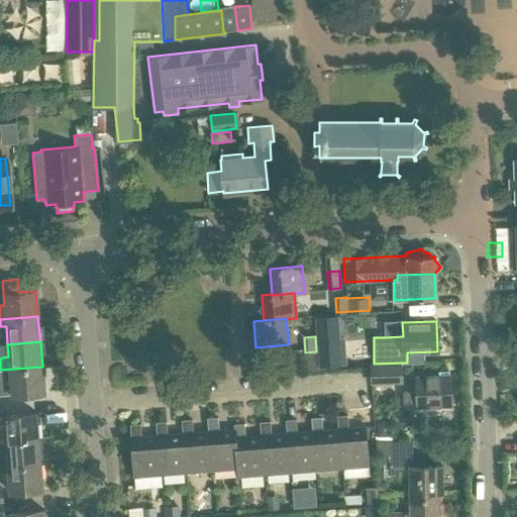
[(316,353),(306,353),(307,371),(317,371),(316,353)]
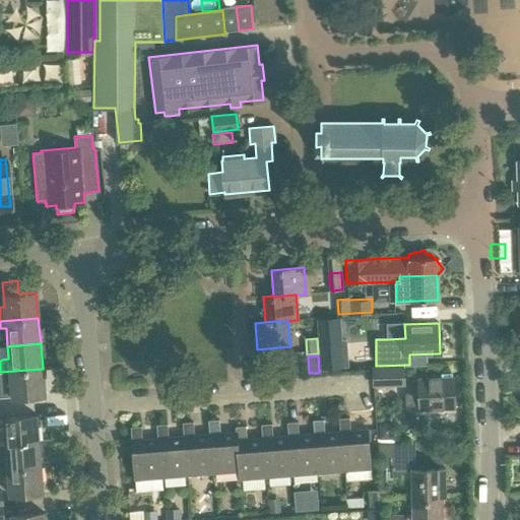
[(403,366),(373,367),(373,385),(403,384),(403,366)]
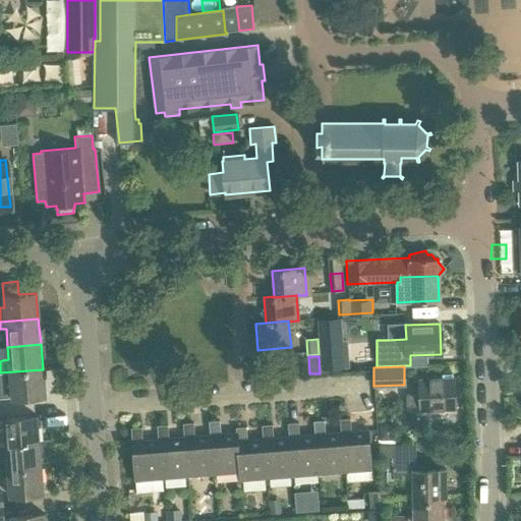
[(43,369),(0,372),(0,397),(45,395),(43,369)]
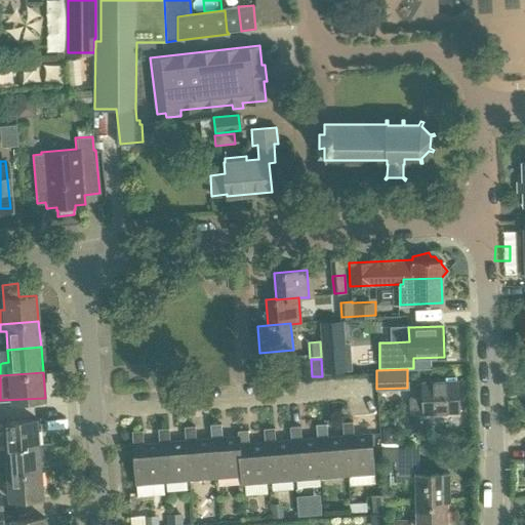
[(413,397),(408,397),(409,409),(422,408),(422,413),(458,411),(457,380),(421,381),(421,384),(417,384),(413,389),(413,397)]
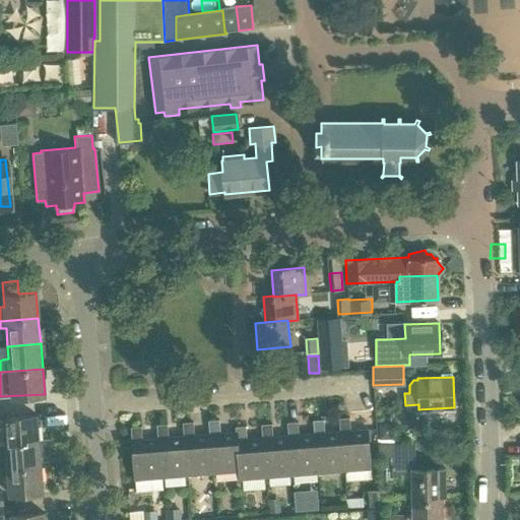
[(0,444),(6,444),(38,441),(36,415),(0,417),(0,444)]
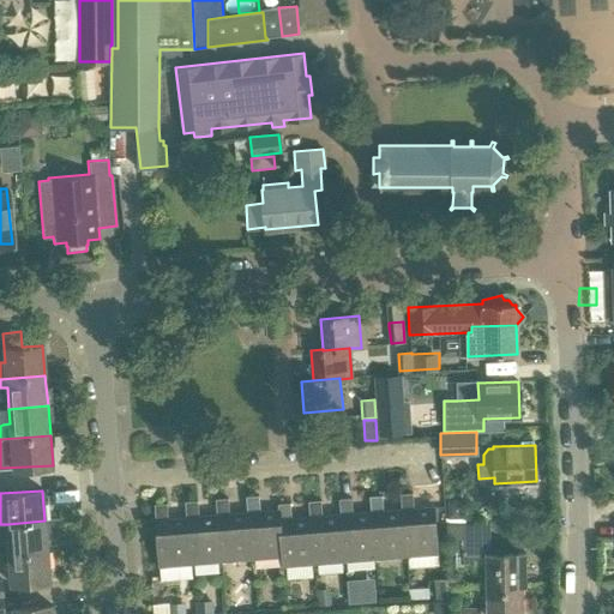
[(399,493),(401,509),(404,555),(437,553),(433,506),(414,507),(413,493),(399,493)]
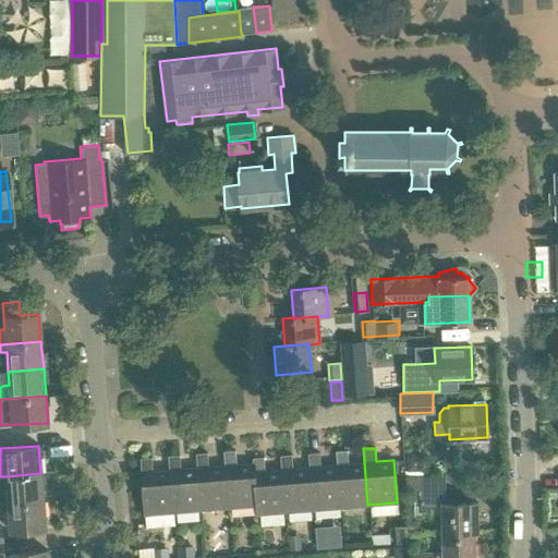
[(234,450),(223,451),(225,465),(228,508),(256,505),(253,463),(235,464),(234,450)]
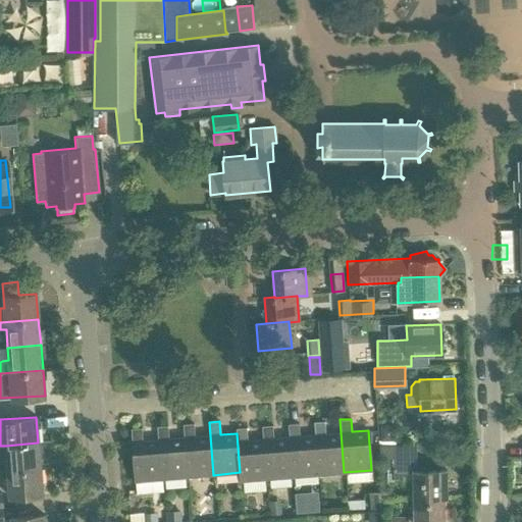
[(324,421),(314,422),(315,434),(318,474),(344,472),(341,432),(325,434),(324,421)]
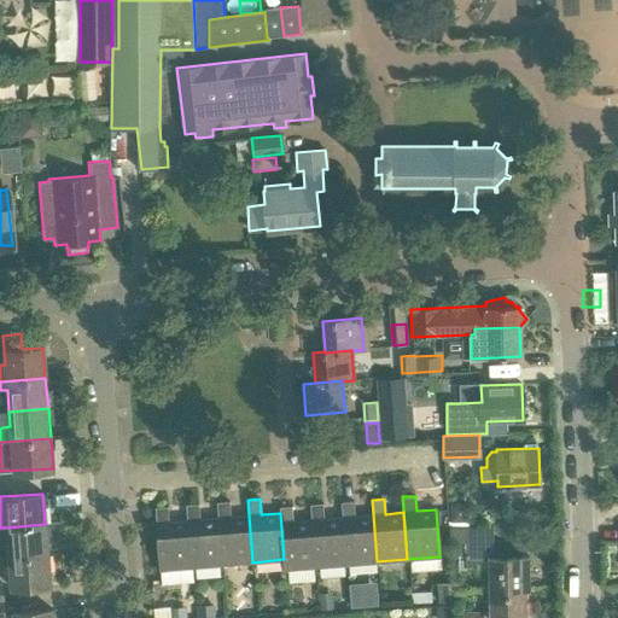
[(229,501),(216,502),(217,518),(222,565),(252,563),(249,516),(231,517),(229,501)]
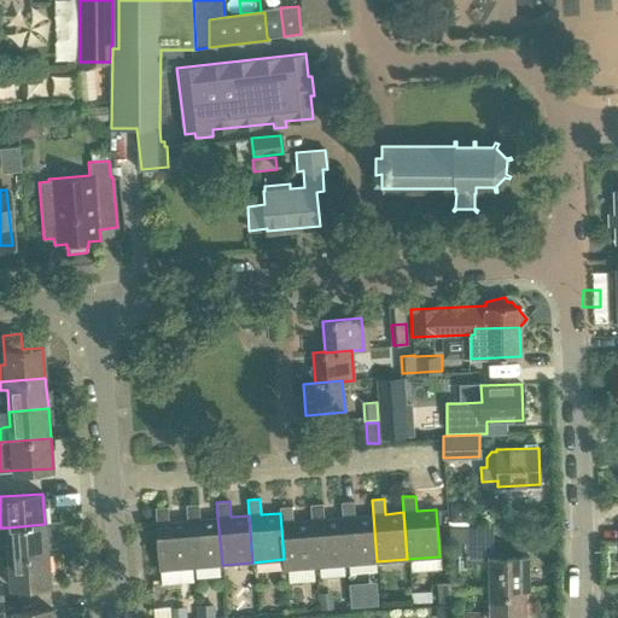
[(340,502),(342,518),(345,564),(377,561),(373,514),(355,517),(354,501),(340,502)]
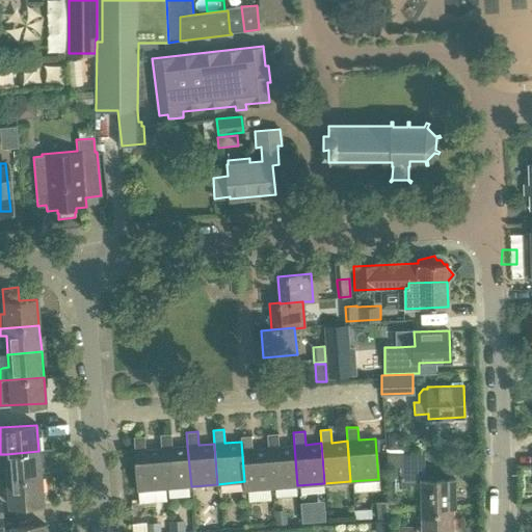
[(171,433),(160,434),(161,448),(164,488),(191,486),(187,446),(173,447),(171,433)]
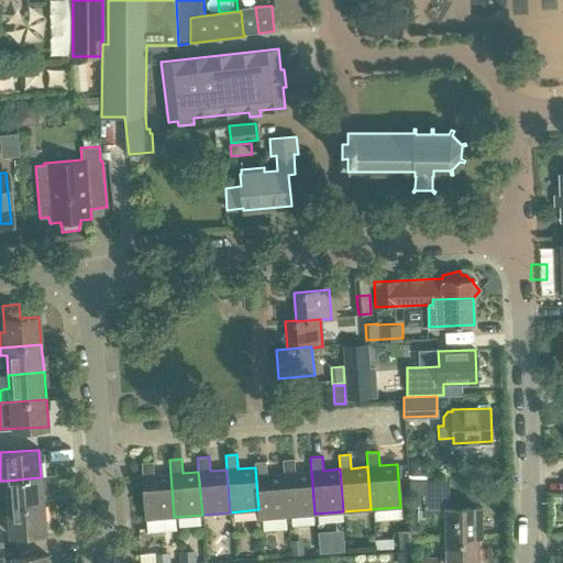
[(294,459),(282,460),(284,474),(287,516),(315,514),(311,472),(295,473),(294,459)]
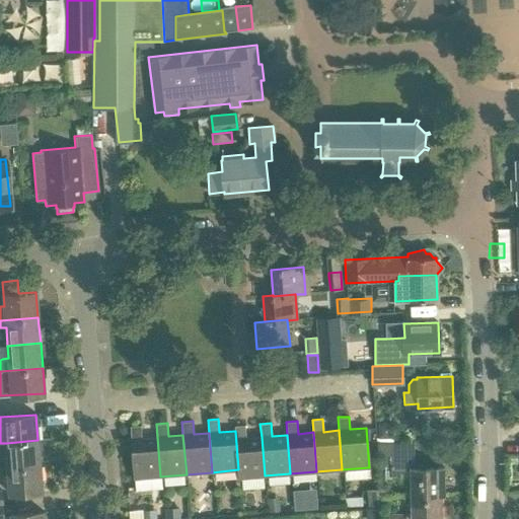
[(386,424),(378,424),(378,438),(392,438),(392,429),(386,424)]
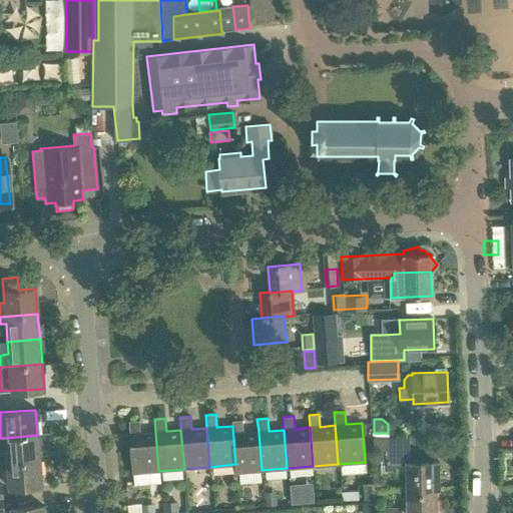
[(139,420),(128,421),(133,473),(158,471),(155,432),(140,433),(139,420)]
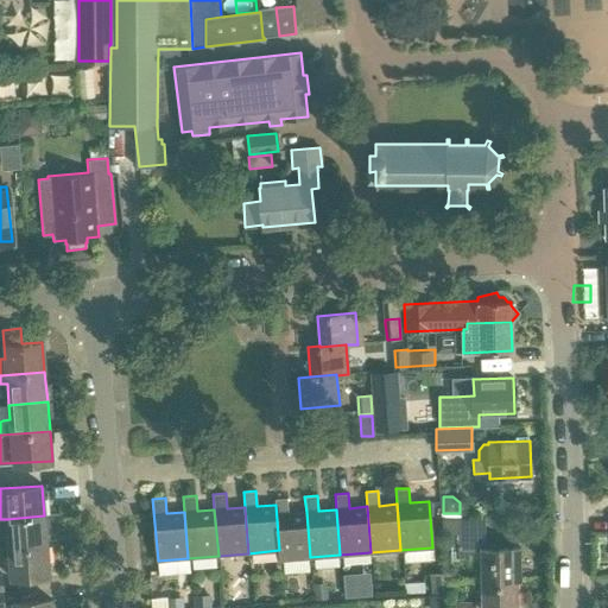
[(276,505),(279,550),(280,561),(310,557),(306,512),(289,513),(287,498),(274,499),(276,505)]
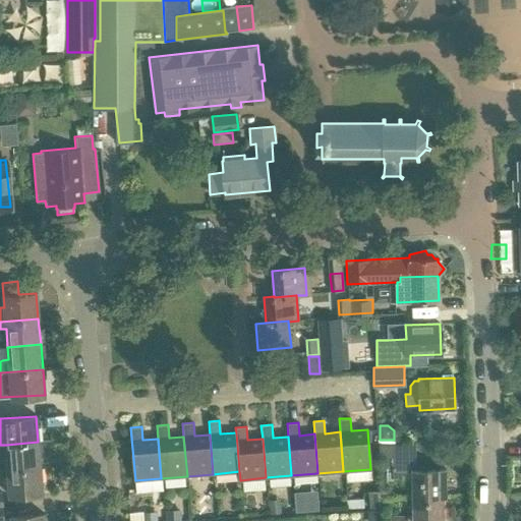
[(38,442),(6,445),(8,469),(40,467),(38,442)]
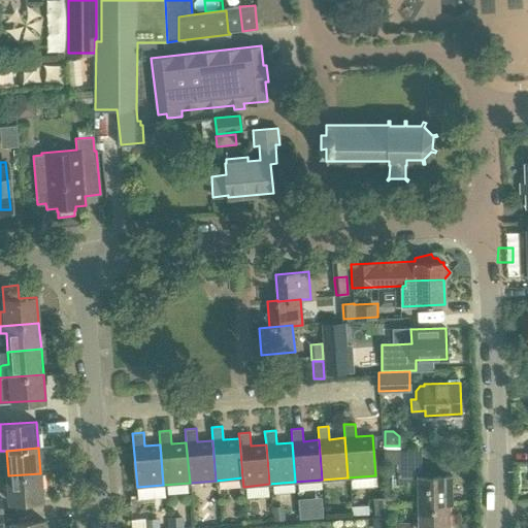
[(420,451),(384,451),(385,464),(385,484),(397,484),(419,483),(419,502),(447,502),(450,502),(450,474),(420,475),(420,451)]
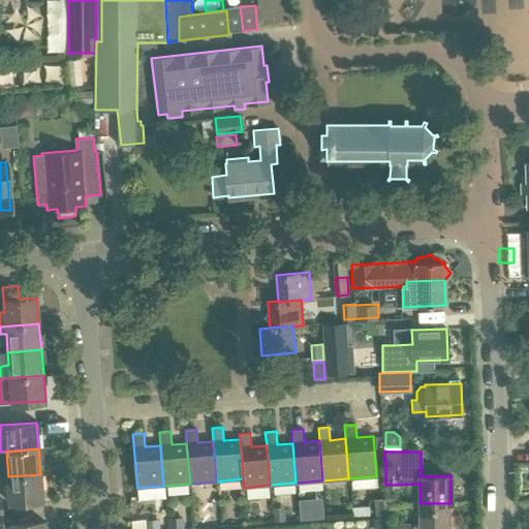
[(40,474),(8,476),(10,503),(42,501),(40,474)]
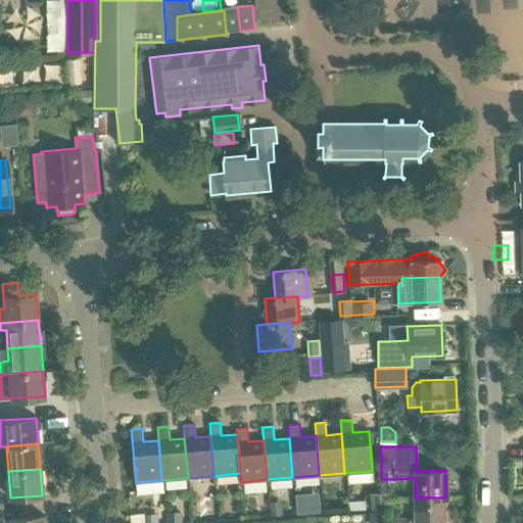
[(288,480),(288,501),(312,500),(311,480),(288,480)]
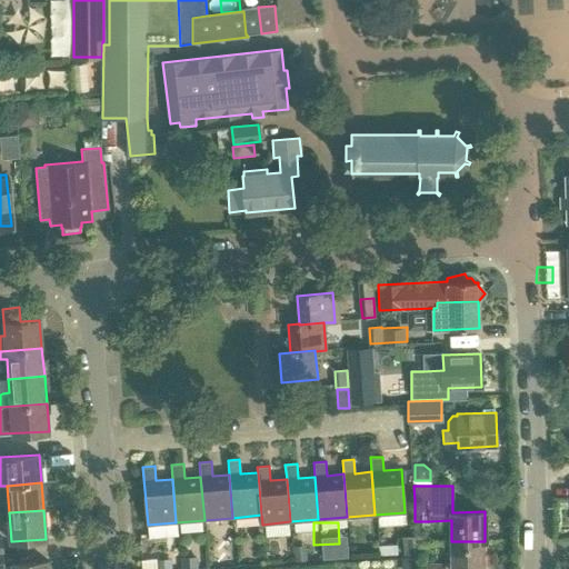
[(415,536),(402,537),(403,553),(416,552),(415,536)]
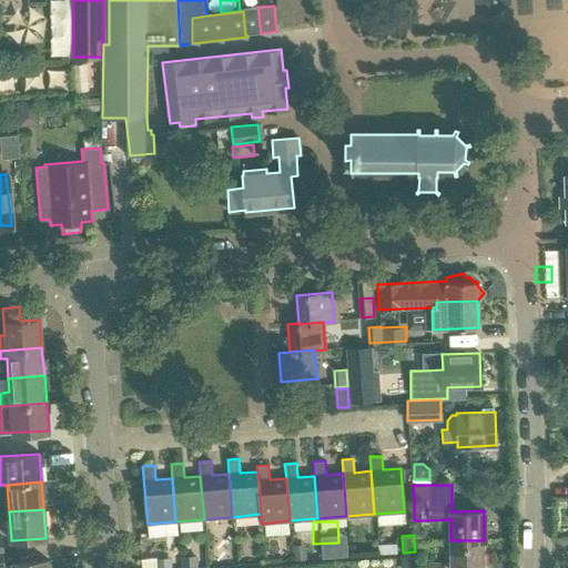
[(452,563),(421,563),(419,567),(480,567),(480,540),(450,540),(452,563)]
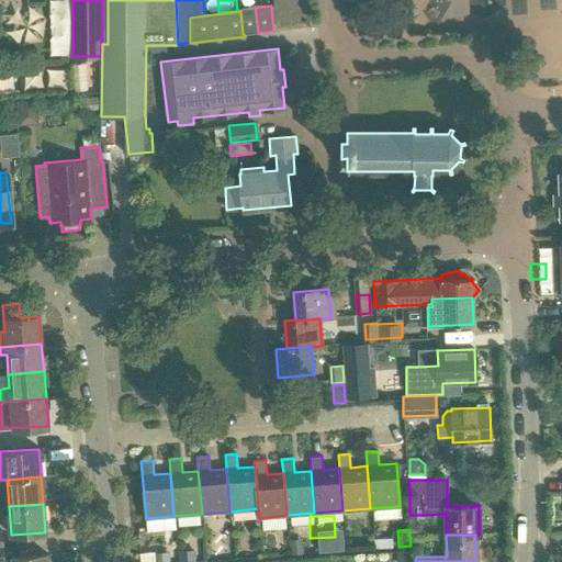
[(393,539),(374,540),(374,548),(393,548),(393,539)]
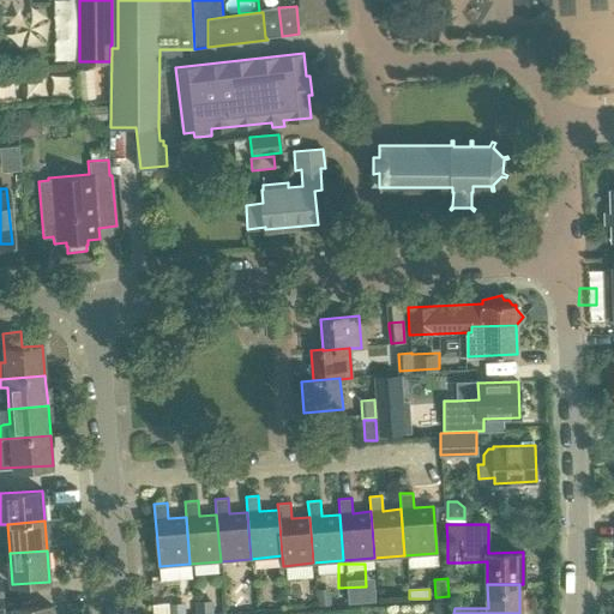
[(330,594),(318,595),(319,606),(331,605),(330,594)]
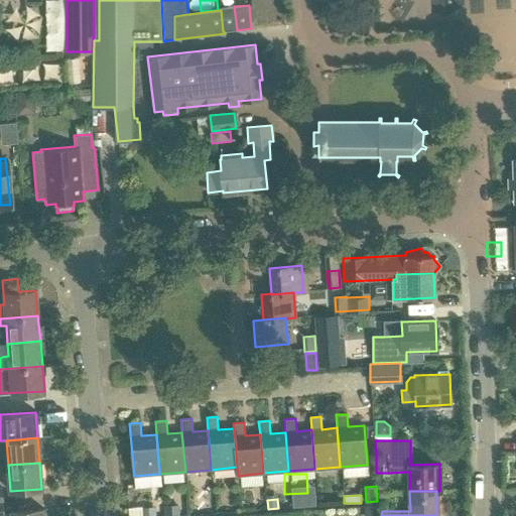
[(3,502),(0,501),(0,515),(43,515),(43,508),(12,511),(12,513),(4,514),(3,502)]
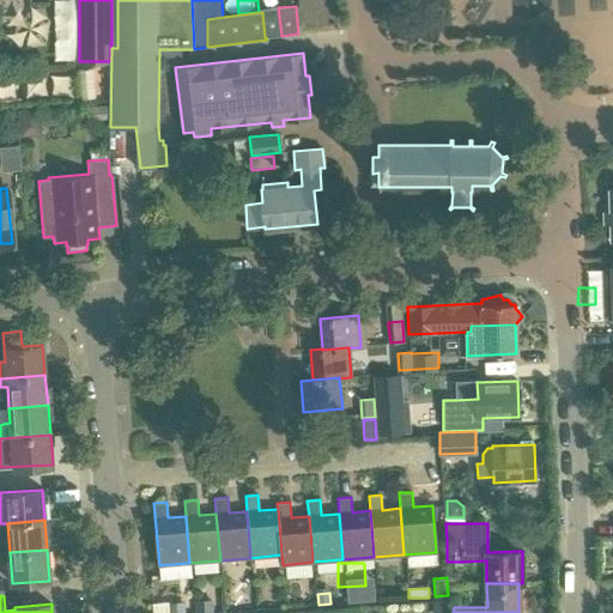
[(212,601),(194,604),(195,612),(202,612),(213,612),(212,601)]
